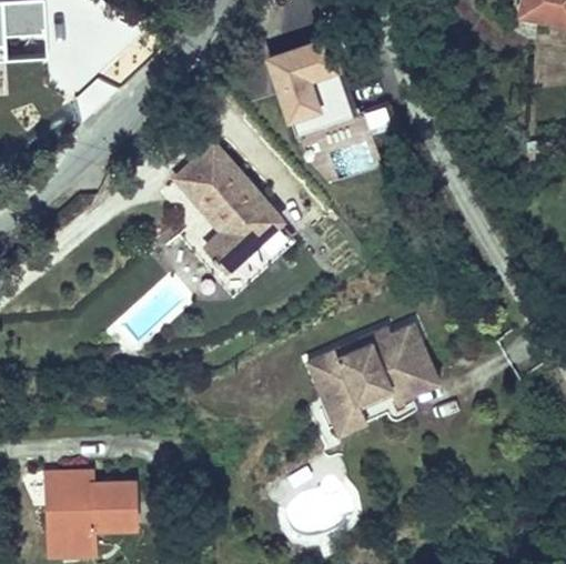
[(565,0),(515,0),(513,14),(565,23),(565,0)]
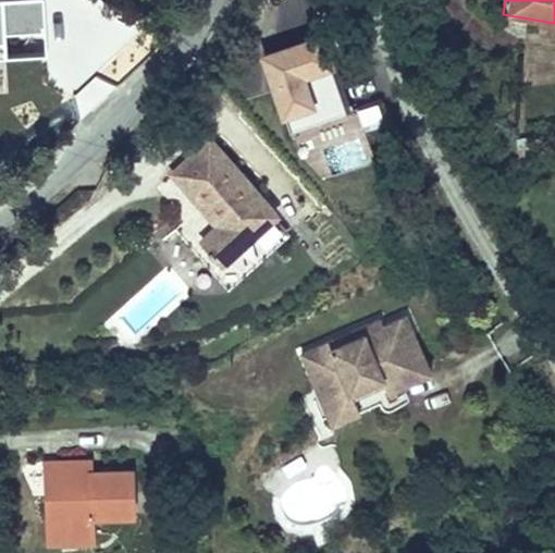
[(344,113),(318,32),(261,50),(287,132),(344,113)]
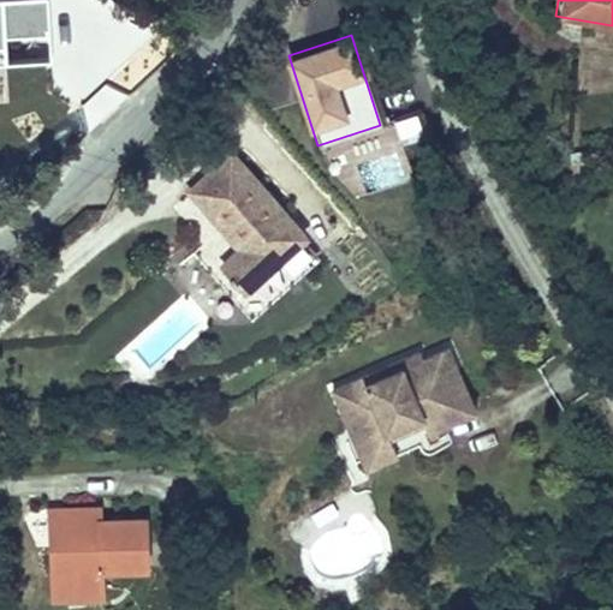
[(313,239),(231,150),(183,195),(234,250),(219,265),(249,298),(313,239)]
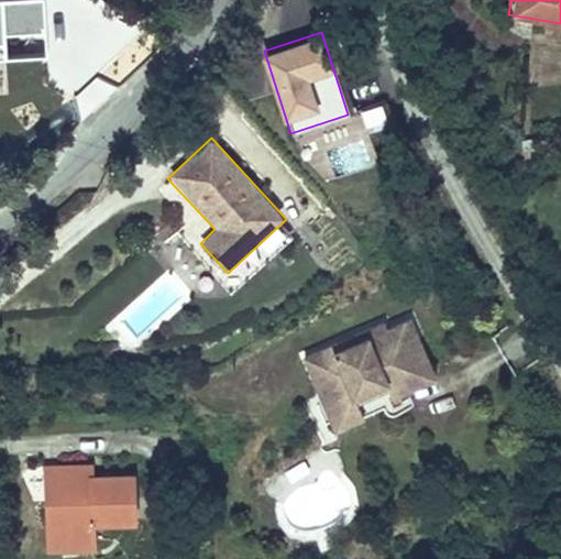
[(383,322),(304,358),(328,413),(431,368),(409,318),(386,328),(383,322)]
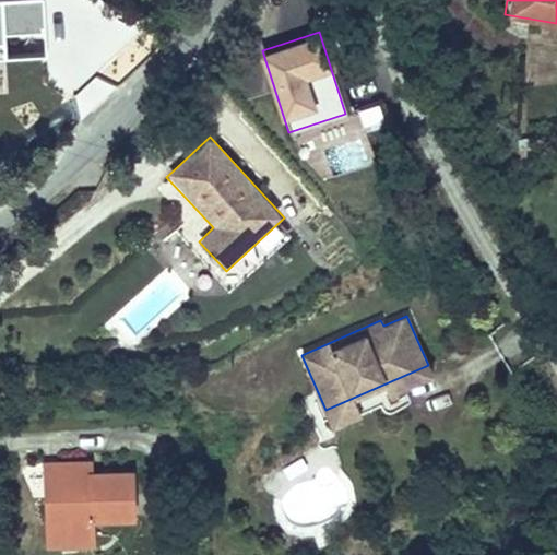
[(326,410),(333,426),(399,398),(395,389),(431,374),(428,365),(326,410)]
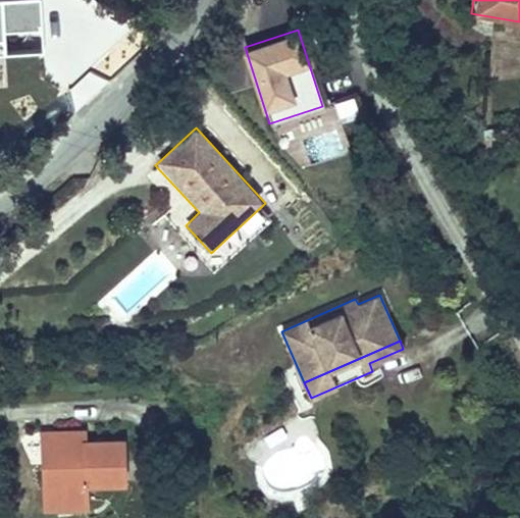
[(126,441),(88,442),(87,432),(41,433),(43,511),(90,510),(89,489),(127,488),(126,441)]
